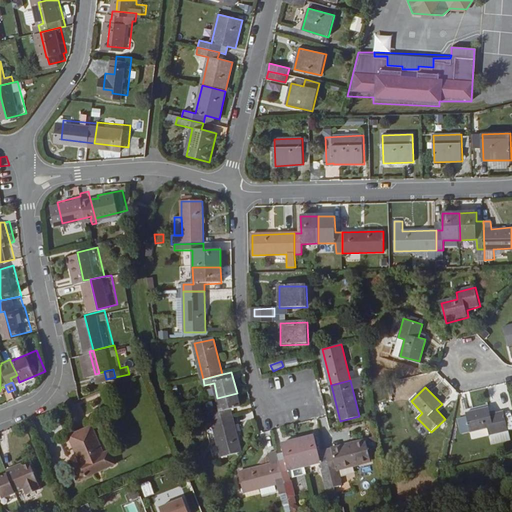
[(241,408),(237,393),(217,398),(221,413),(211,415),(213,421),(233,417),(231,411),(241,408)]
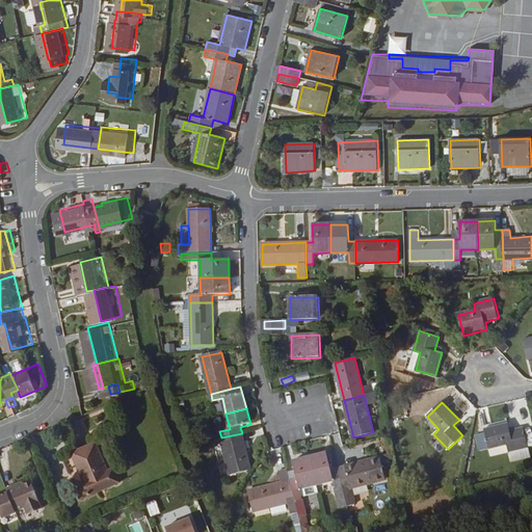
[(530,447),(525,427),(511,430),(509,423),(486,428),(487,432),(490,448),(490,449),(508,445),(510,452),(530,447)]
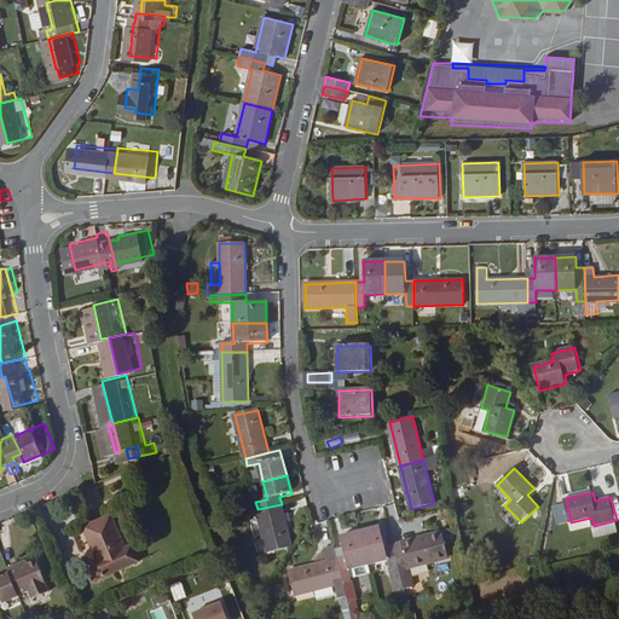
[(289,512),(307,505),(305,499),(287,504),(289,512)]
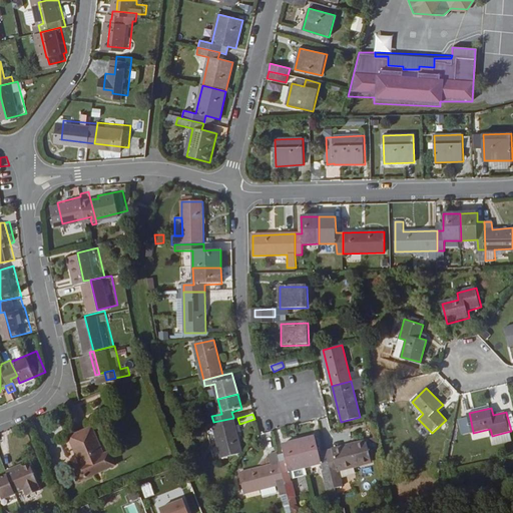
[(473,432),(470,417),(462,419),(466,434),(473,432)]
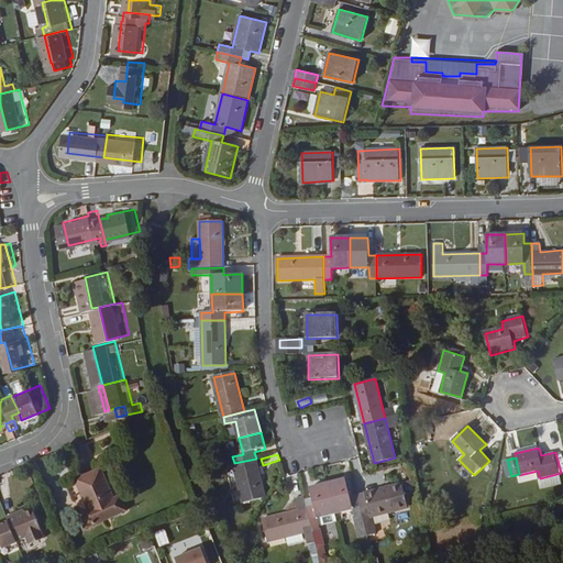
[(266,498),(256,459),(234,463),(244,504),(266,498)]
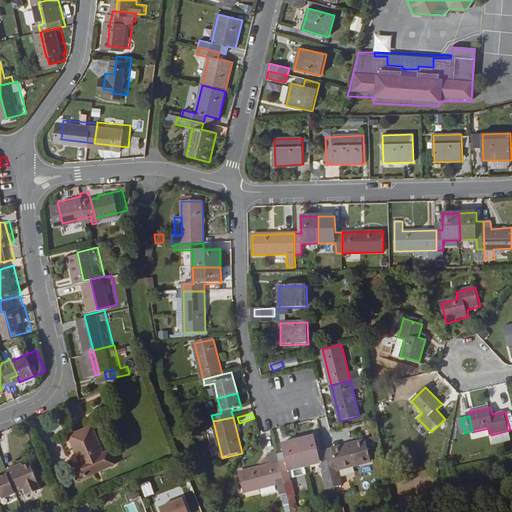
[(75,470),(81,483),(117,468),(111,455),(105,457),(93,430),(70,440),(82,467),(75,470)]
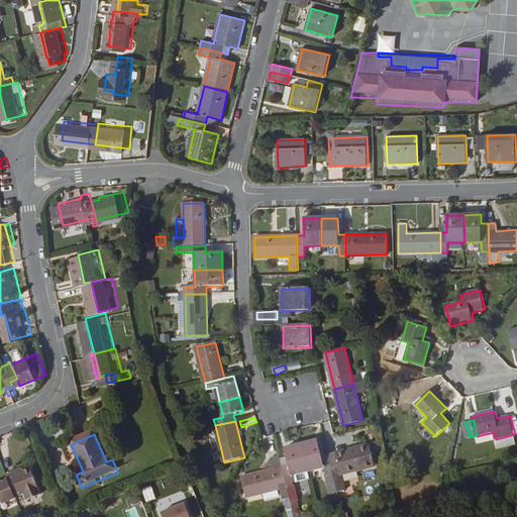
[(334,476),(329,455),(322,457),(318,440),(301,444),(308,472),(324,468),(327,477),(334,476)]
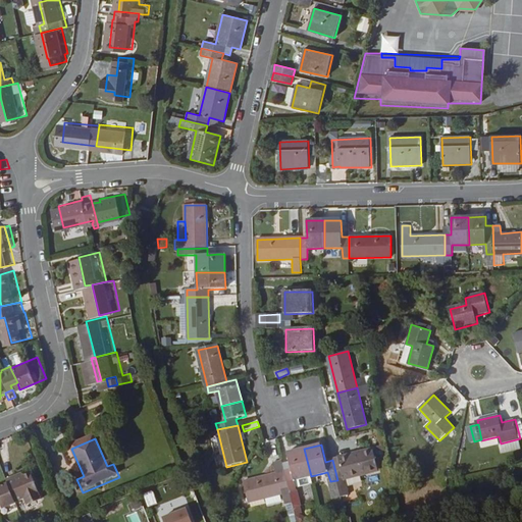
[(380,445),(373,447),(376,457),(383,455),(380,445)]
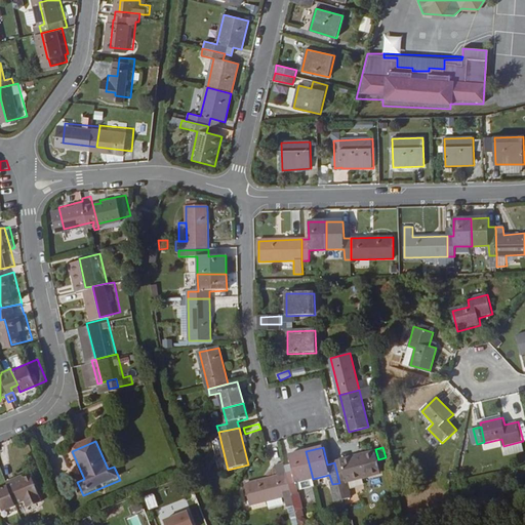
[(313,479),(306,451),(289,455),(291,465),(293,473),(286,474),(291,494),(298,493),(295,482),(313,479)]
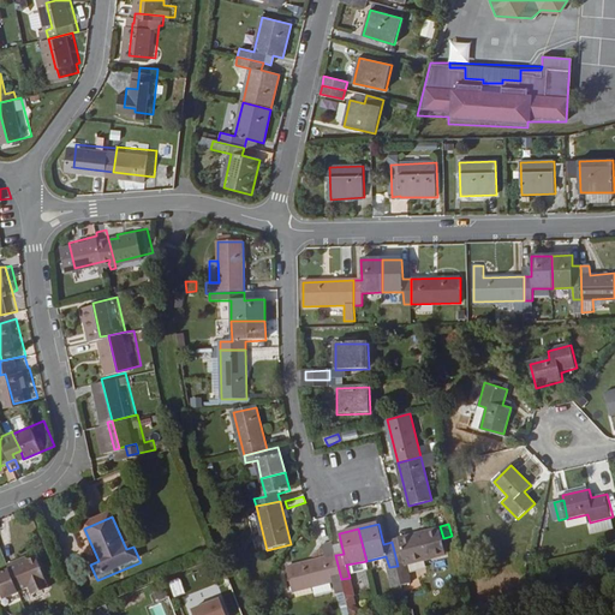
[(446,554),(440,530),(392,542),(398,566),(402,585),(410,584),(405,563),(446,554)]
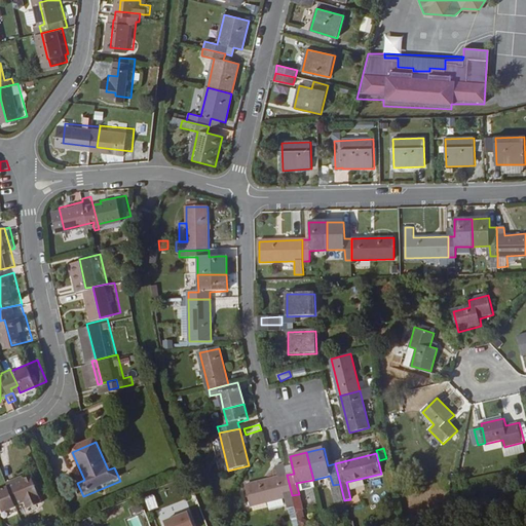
[(285,467),(284,465),(275,467),(278,477),(245,485),(250,505),(284,497),(286,506),(294,504),(292,495),(287,475),(285,467)]
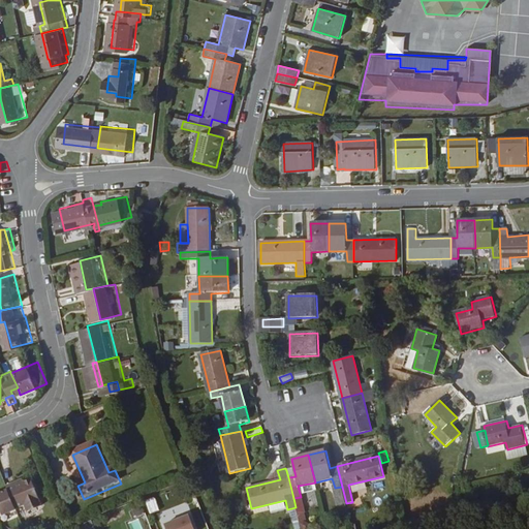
[(296,476),(293,468),(286,470),(288,477),(296,476)]
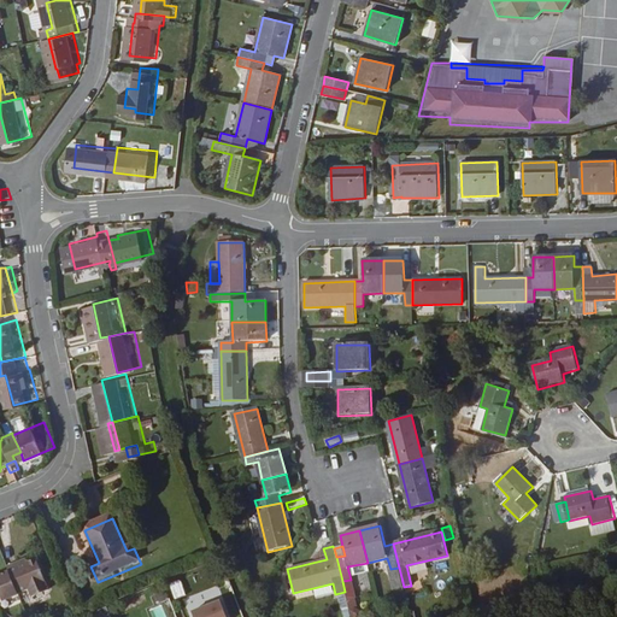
[(46,586),(36,563),(19,570),(17,566),(7,570),(9,575),(18,597),(29,592),(31,600),(48,594),(45,586),(46,586)]
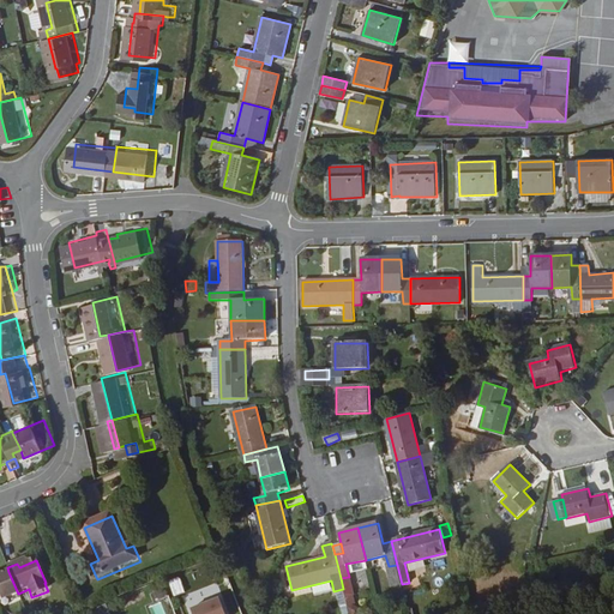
[(402,584),(397,565),(389,566),(393,587),(402,584)]
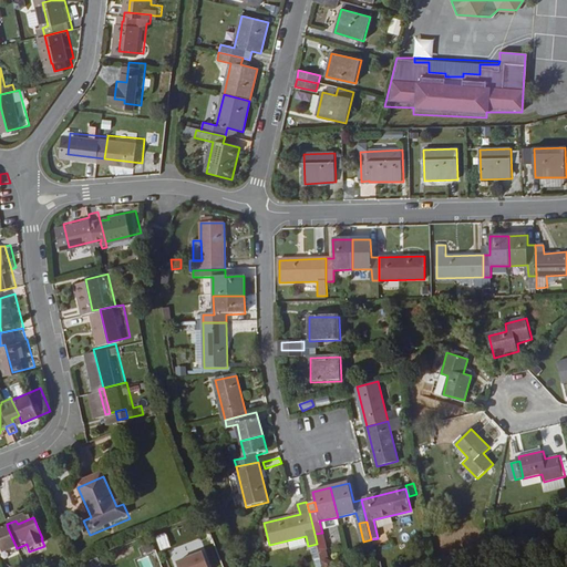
[(17,548),(8,528),(1,532),(0,532),(0,549),(2,555),(17,549),(17,548)]
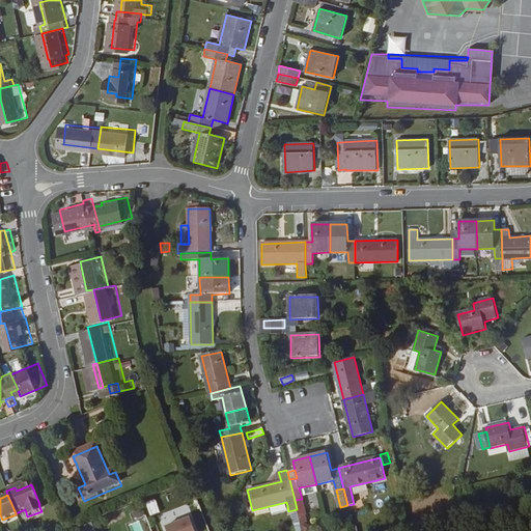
[(308,509),(319,508),(317,499),(307,500),(308,509)]
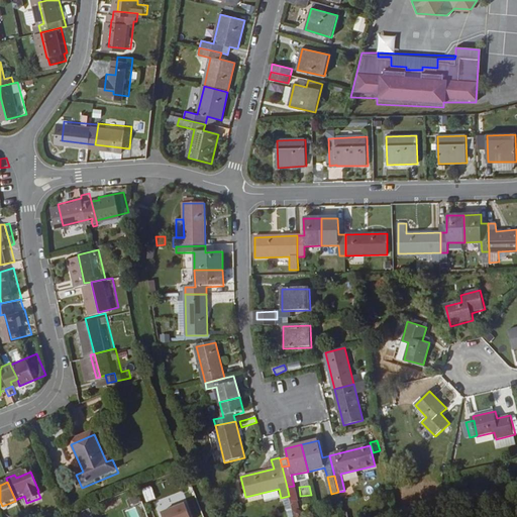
[(150,504),(147,496),(141,498),(144,506),(150,504)]
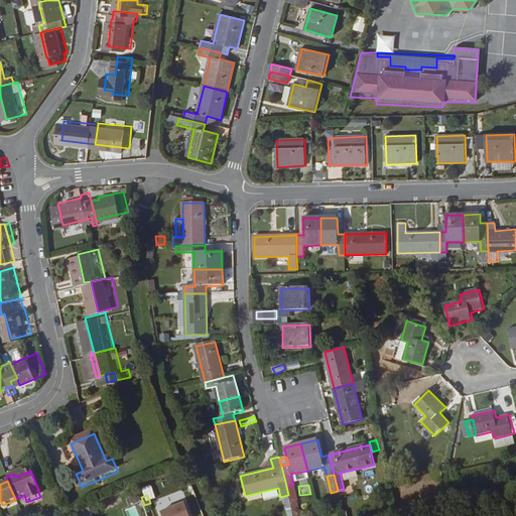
[(292,512),(288,495),(280,497),(284,514),(292,512)]
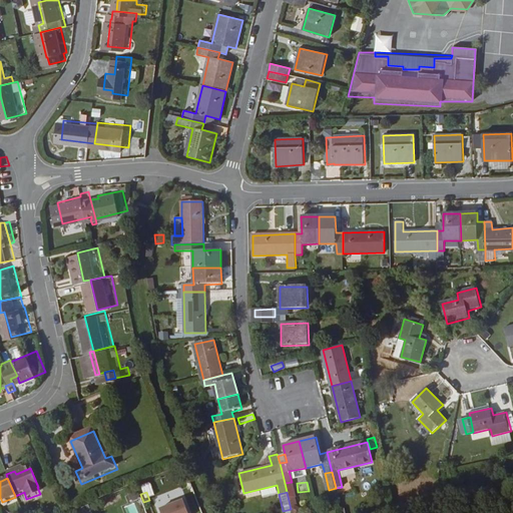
[(291,506),(292,512),(300,512),(299,504),(291,506)]
